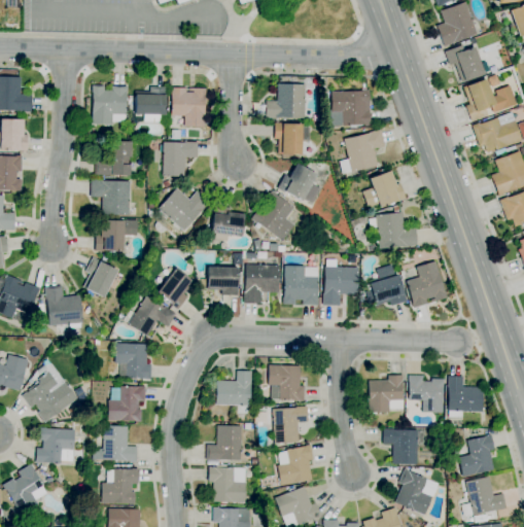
[(445,46),(438,26),(446,23),(442,11),(466,2),(478,34),(445,46)]
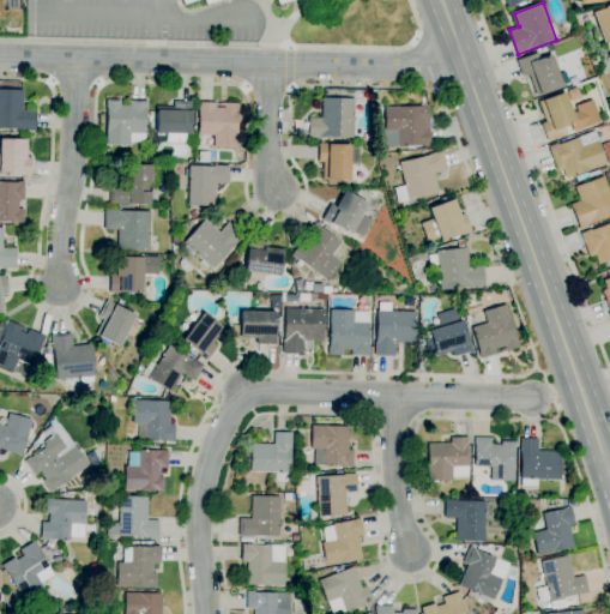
[(609,41),(605,43),(595,12),(609,6),(609,41)]
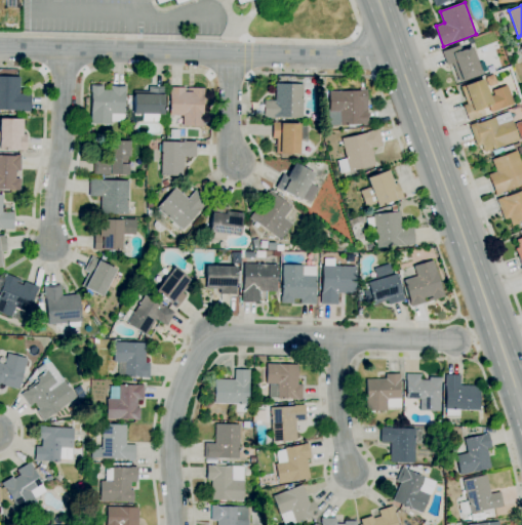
[(460,82),(454,64),(448,66),(443,52),(463,45),(465,50),(473,47),(483,74),(482,75),(482,77),(471,81),(470,79),(464,81),(460,82)]
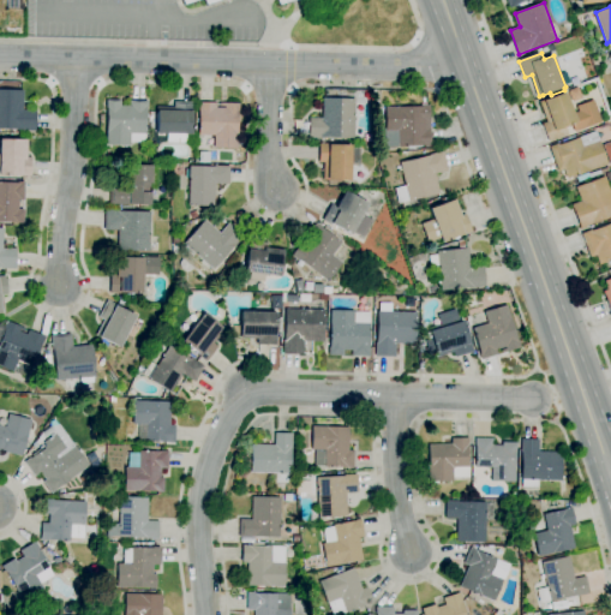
[(37,131),(24,131),(24,130),(0,129),(0,90),(25,90),(25,111),(39,111),(37,131)]
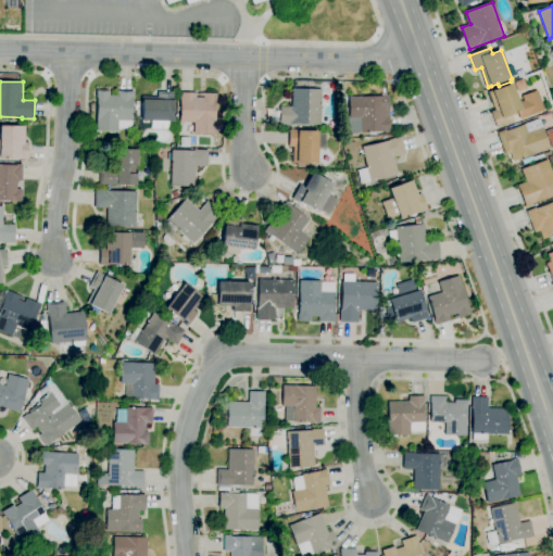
[(499,129),(492,112),(497,111),(490,92),(513,84),(520,102),(525,101),(524,96),(539,90),(547,111),(522,119),(519,112),(513,115),(516,123),(499,129)]
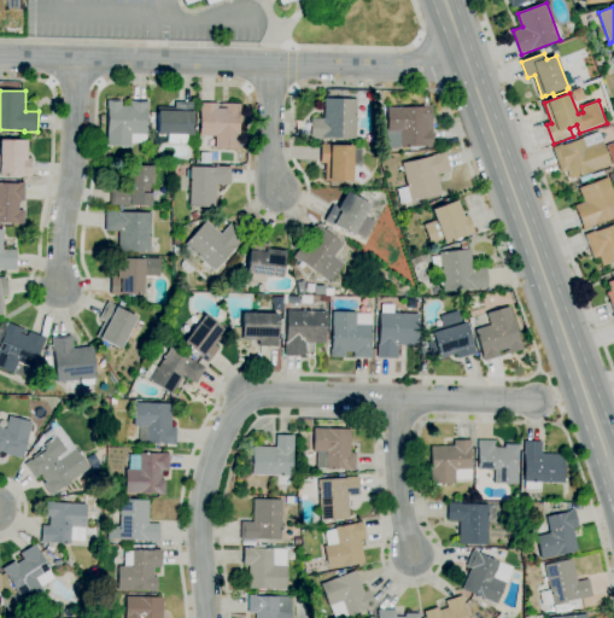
[(357,139),(327,138),(327,139),(313,139),(313,118),(326,118),(326,99),(358,99),(357,139)]
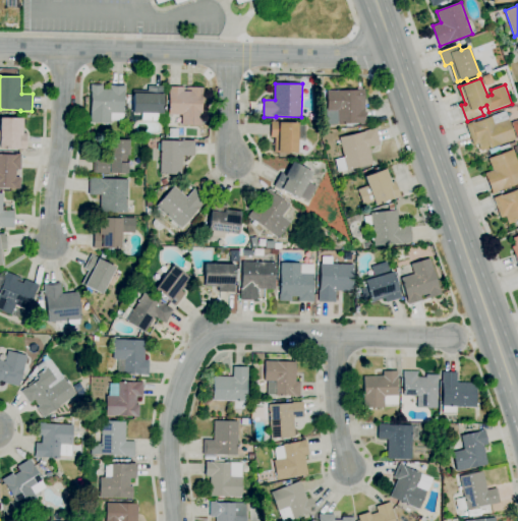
[(112,123),(91,123),(92,111),(93,111),(93,93),(92,93),(92,84),(104,84),(104,90),(112,90),(112,84),(127,85),(127,92),(126,92),(125,113),(124,120),(114,120),(114,121),(112,121),(112,123)]
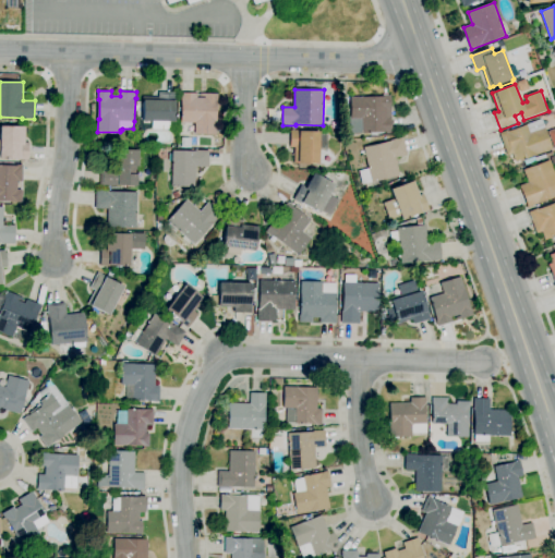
[(171,130),(154,129),(154,121),(144,121),(144,122),(142,122),(143,104),(144,97),(159,97),(159,92),(178,93),(178,100),(177,100),(176,122),(172,121),(171,130)]
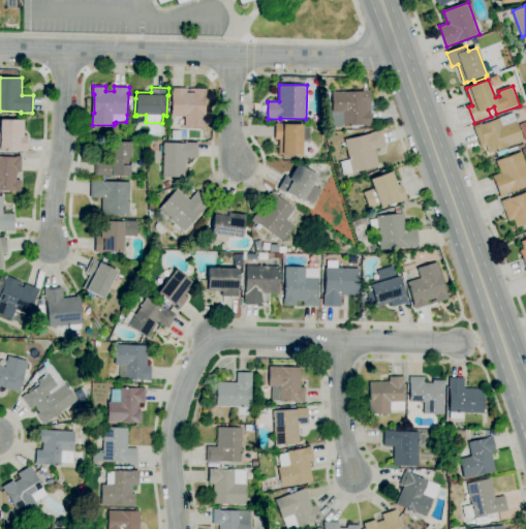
[(206,128),(172,127),(172,116),(173,116),(173,94),(173,88),(188,88),(188,90),(191,90),(191,88),(208,89),(208,97),(207,97),(206,128)]
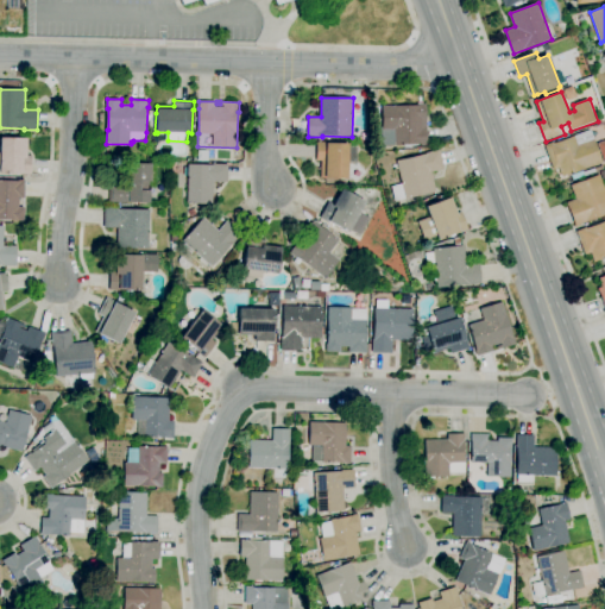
[(413,149),(405,149),(405,144),(399,144),(399,146),(383,146),(382,127),(384,127),(384,106),(418,106),(418,105),(428,105),(428,145),(420,145),(420,148),(413,148),(413,149)]
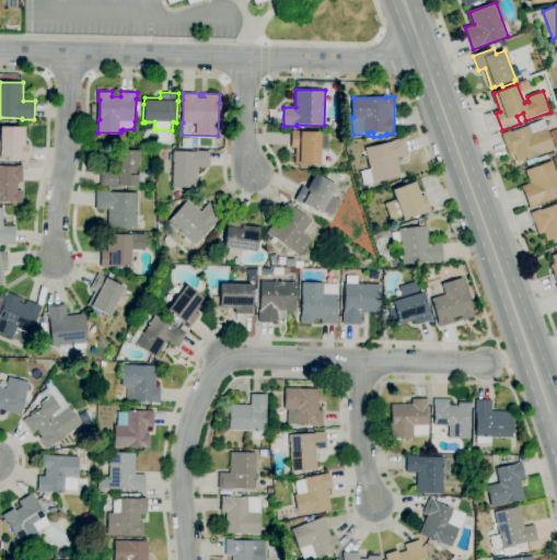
[(519,163),(517,154),(511,156),(502,133),(511,130),(511,132),(530,126),(529,123),(544,117),(547,128),(556,150),(519,163)]
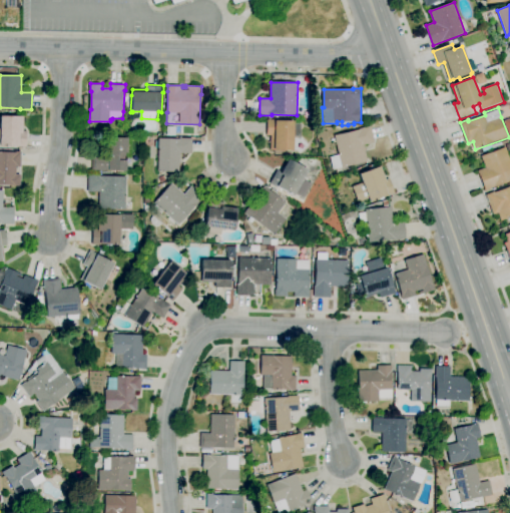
[(28,147),(20,147),(20,146),(1,145),(1,140),(0,140),(0,129),(1,129),(1,116),(23,116),(23,131),(28,131),(28,147)]
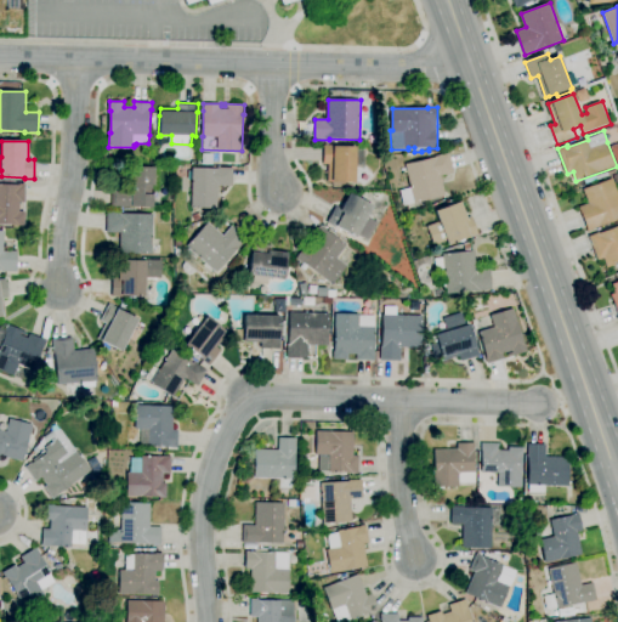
[(356,182),(333,182),(333,184),(329,182),(329,164),(324,164),(325,145),(335,145),(335,146),(357,147),(357,151),(367,151),(367,168),(356,167),(356,182)]
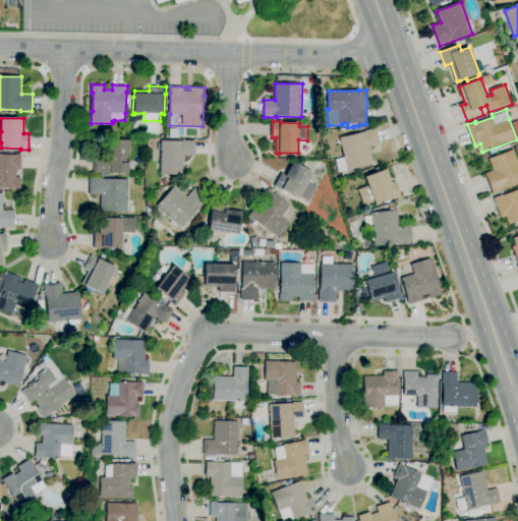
[(339,172),(337,160),(345,158),(341,137),(366,131),(365,130),(378,128),(382,145),(370,148),(375,164),(339,172)]
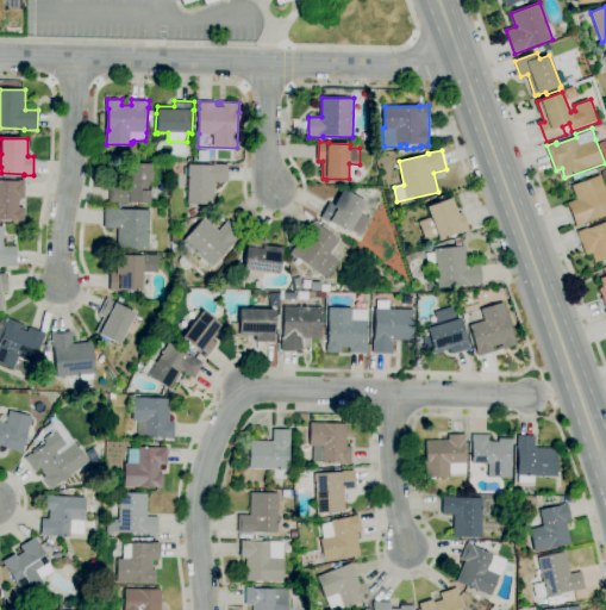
[(152,204),(131,203),(131,204),(112,204),(112,186),(125,186),(126,176),(116,175),(116,167),(129,167),(129,163),(152,163),(152,168),(158,168),(157,188),(152,188),(152,204)]
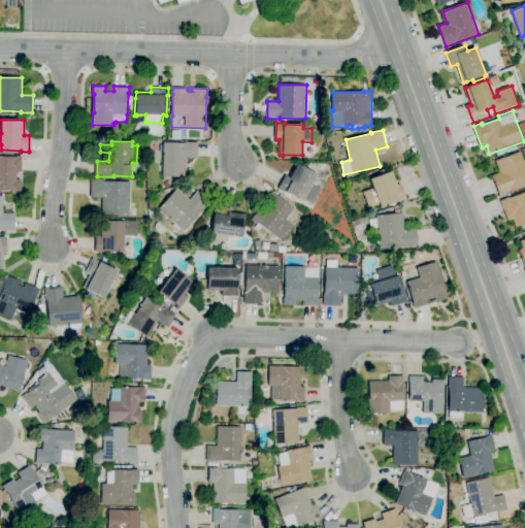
[(186,177),(164,176),(164,142),(186,143),(186,142),(199,142),(199,158),(186,158),(186,177)]
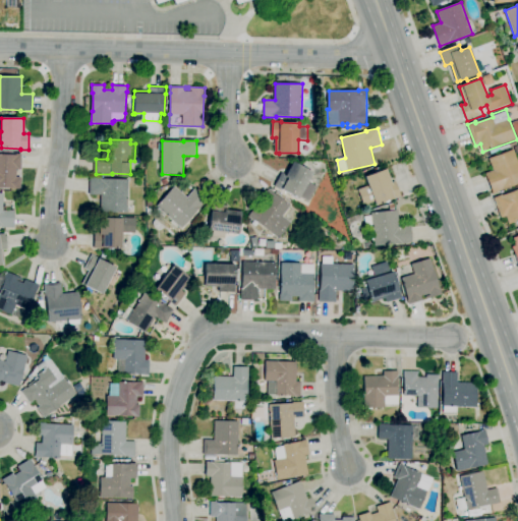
[(492,154),(491,150),(501,147),(501,148),(511,143),(517,141),(517,145),(492,154)]
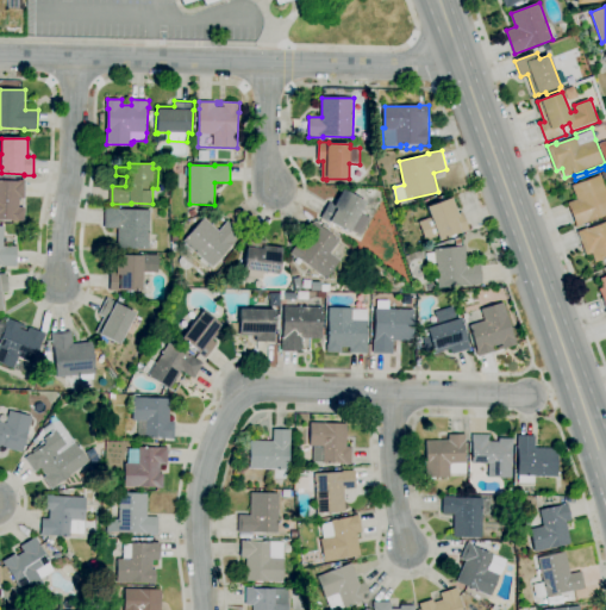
[(605,216),(578,226),(569,203),(578,200),(573,186),(603,175),(605,182),(605,216)]
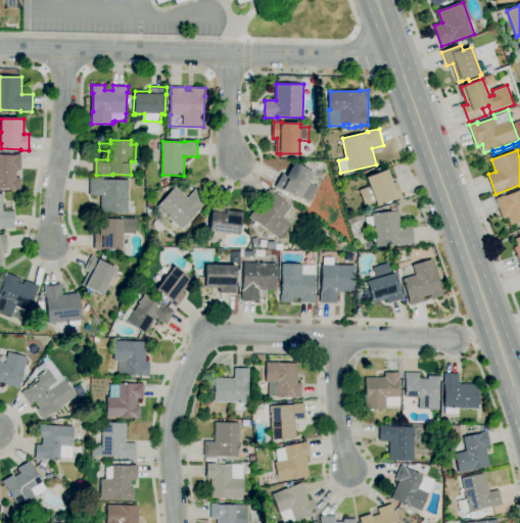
[(21,190),(14,190),(14,189),(0,189),(0,155),(17,155),(22,155),(22,171),(20,171),(20,175),(17,175),(17,178),(22,178),(21,190)]
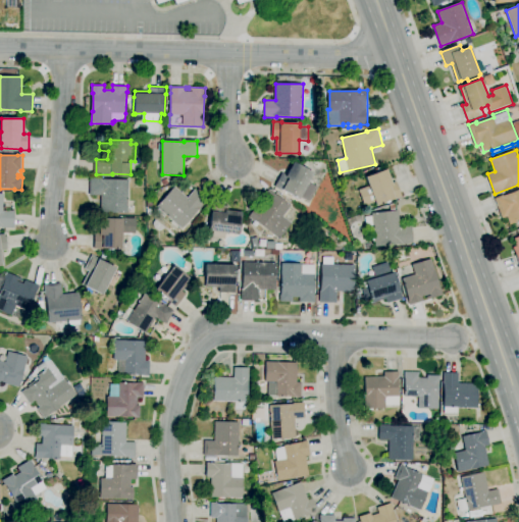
[(310,202),(301,197),(300,200),(282,190),(282,191),(275,187),(282,173),(288,175),(295,162),(314,173),(310,181),(319,187),(310,202)]
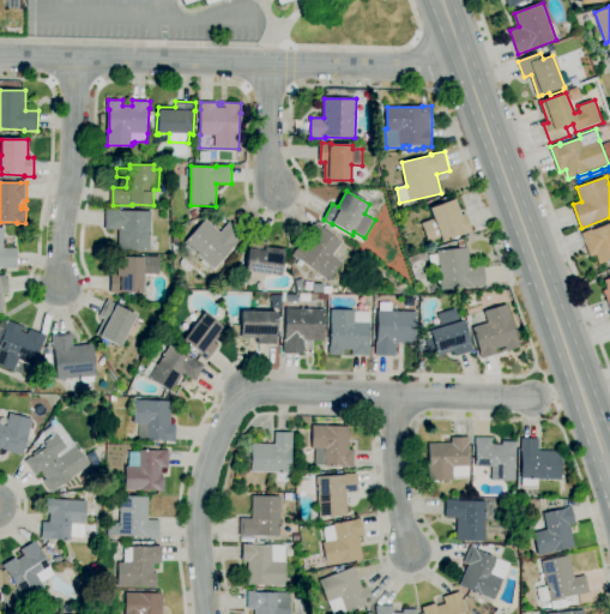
[(444,245),(441,239),(429,242),(422,223),(435,218),(430,209),(456,199),(463,216),(466,214),(473,232),(461,236),(461,238),(444,245)]
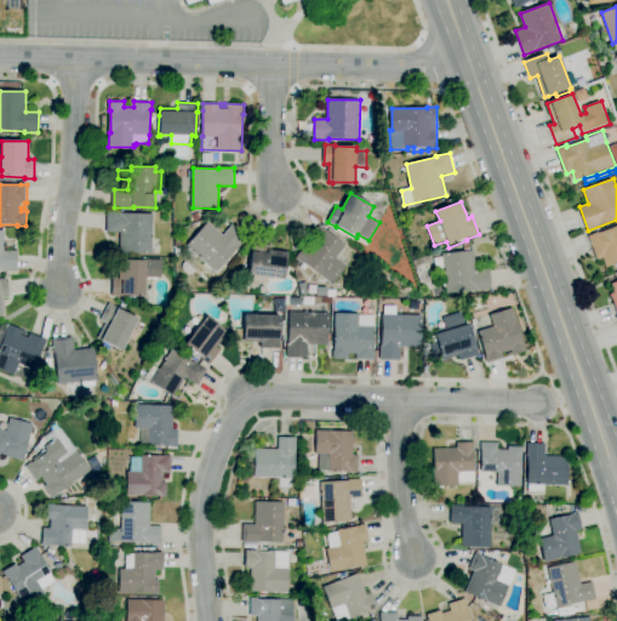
[(153,254),(120,252),(121,233),(108,232),(108,211),(123,212),(123,214),(154,214),(153,254)]
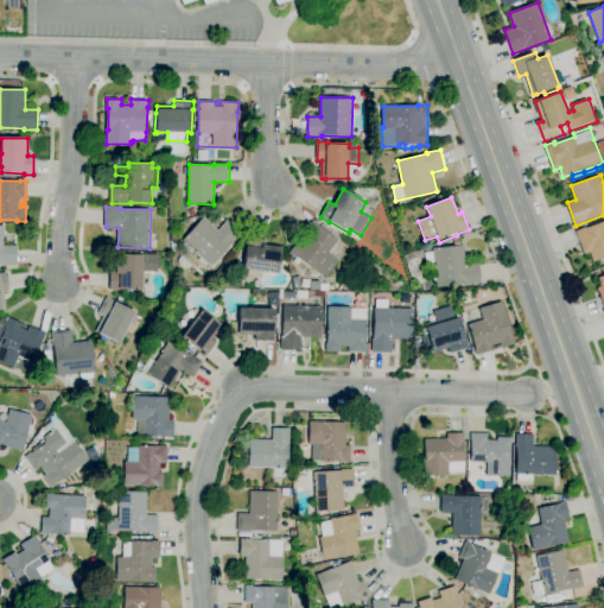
[(213,267),(183,240),(204,217),(218,230),(228,221),(242,234),(213,267)]
